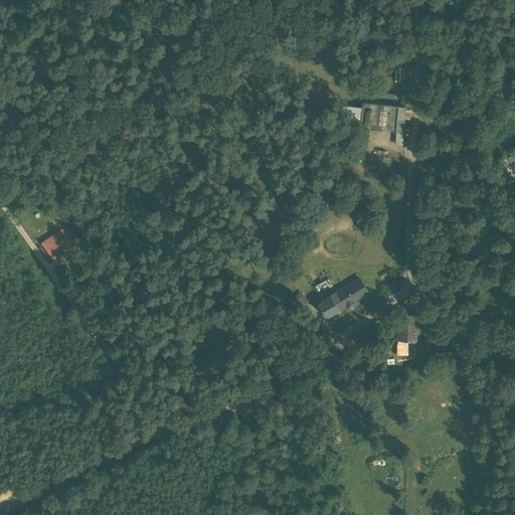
[(405,79),(406,66),(395,66),(395,78),(405,79)]
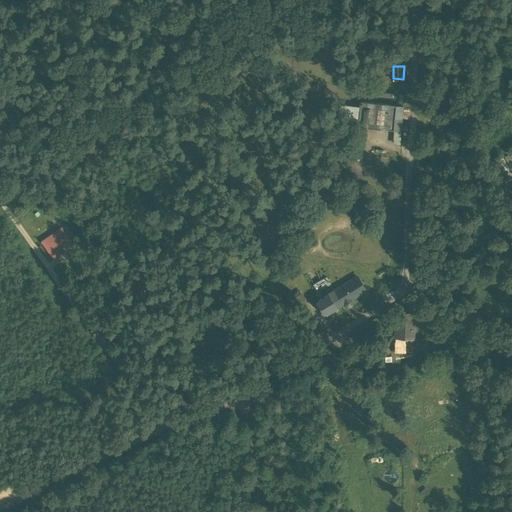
[(402,106),(360,102),(357,126),(400,131),(402,106)]
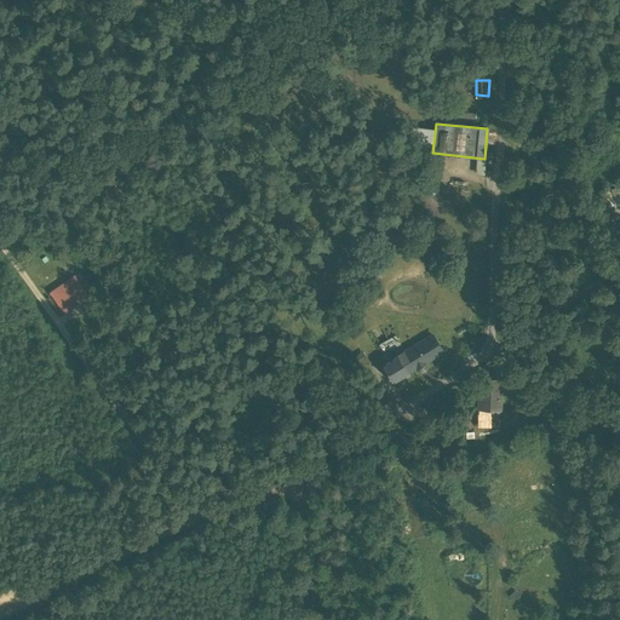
[(76,273),(50,292),(64,311),(89,294),(75,277),(78,275),(76,273)]
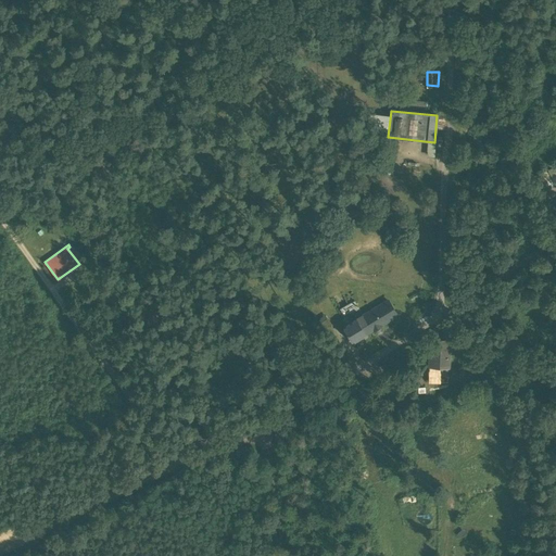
[(363,314),(354,300),(342,307),(351,321),(342,326),(352,342),(396,316),(387,300),(375,307),(367,312),(363,314)]
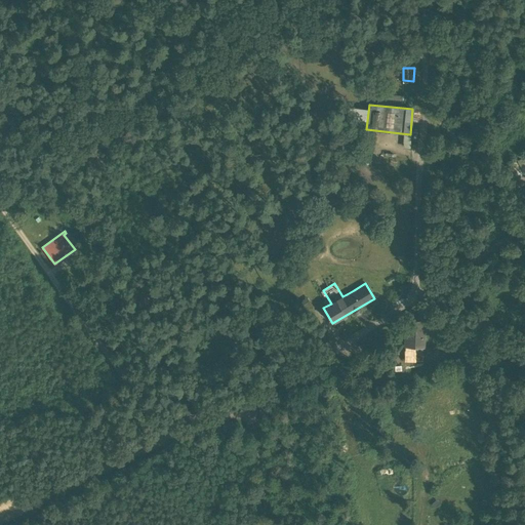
[(309,301),(297,309),(303,318),(314,311),(309,301)]
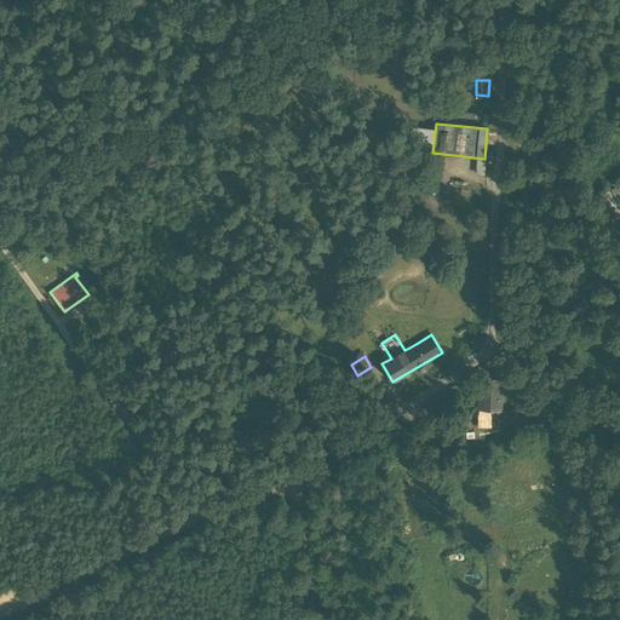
[(500,379),(480,378),(478,419),(491,420),(491,426),(498,426),(500,379)]
